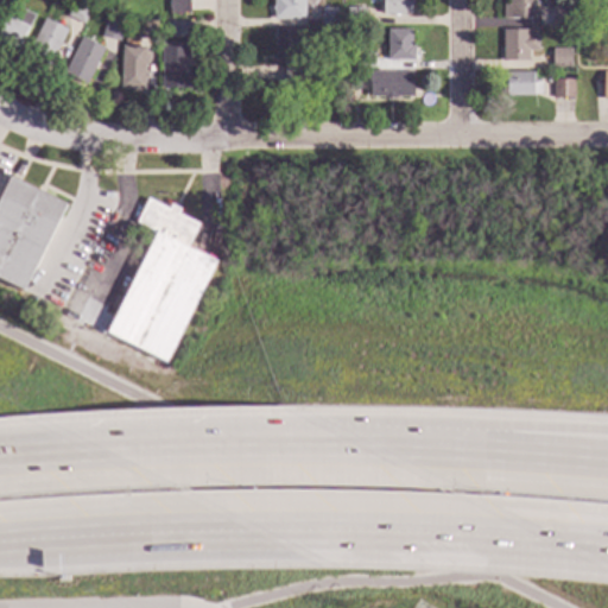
[(77,0),(92,7),(83,25),(67,16),(74,0),(77,0)]
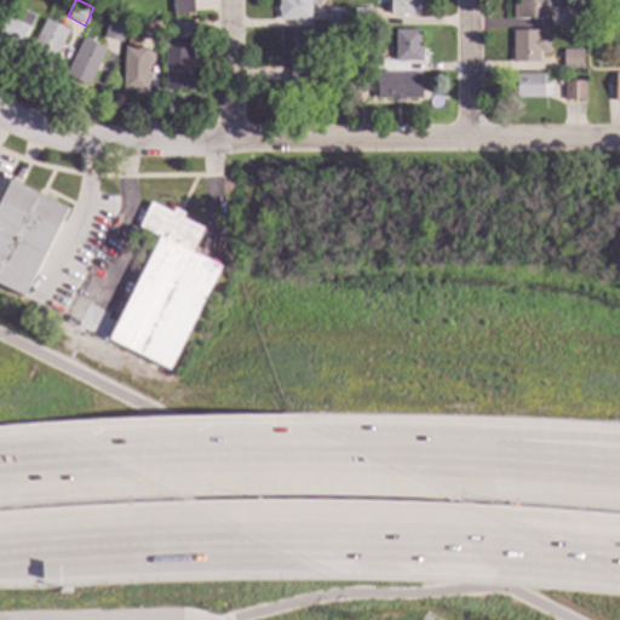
[(191,0),(191,13),(173,15),(173,0),(191,0)]
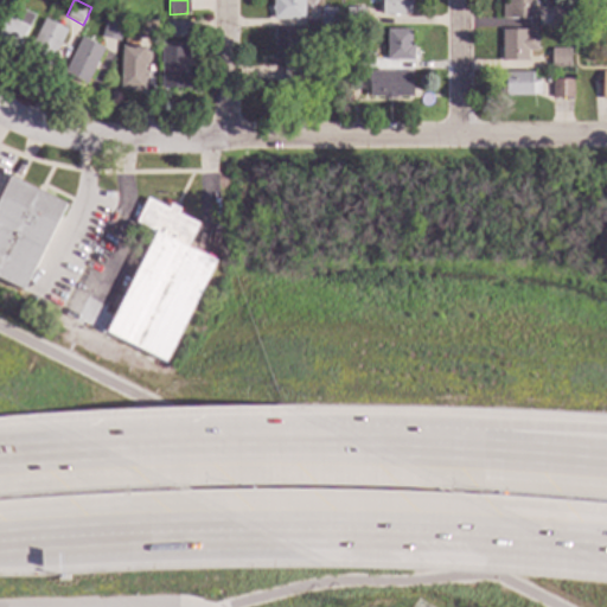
[(304,0),(304,19),(273,19),(273,0),(304,0)]
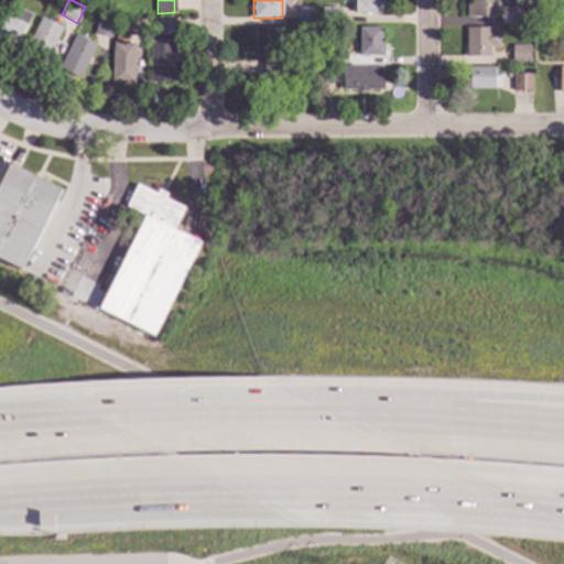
[(382,0),(382,7),(379,7),(379,13),(355,13),(355,0),(382,0)]
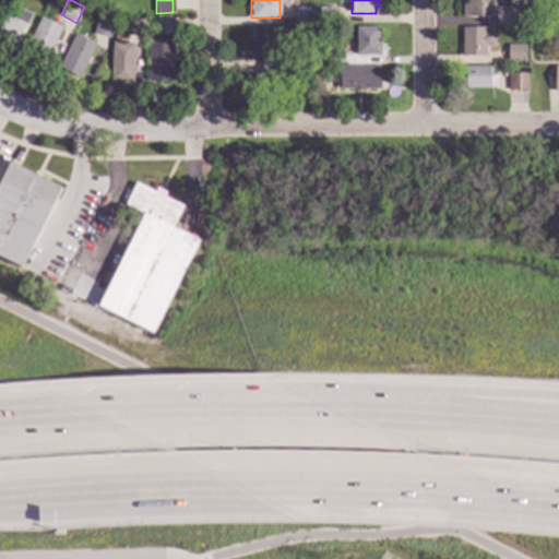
[(491,0),(491,16),(463,18),(462,4),(467,4),(466,0),(491,0)]
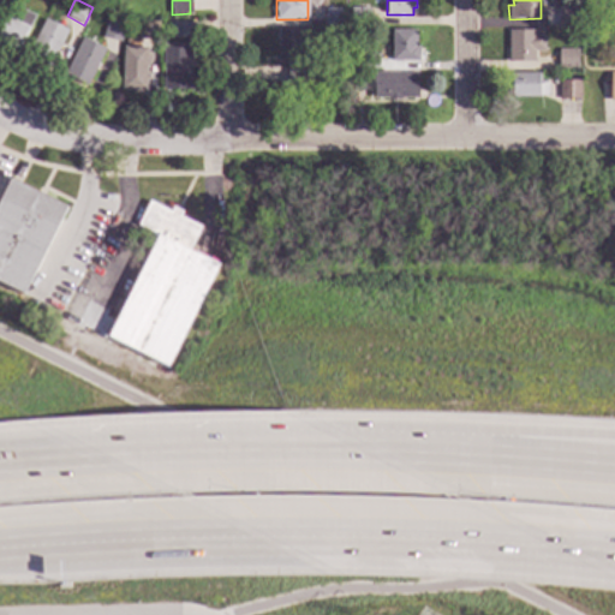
[(344,25),(326,27),(324,9),(344,7),(344,25)]
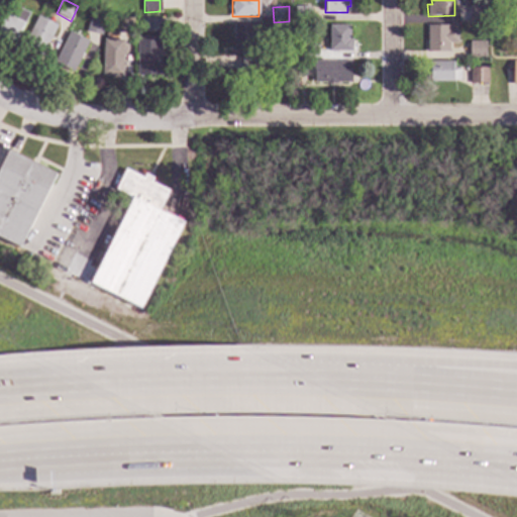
[(484,22),(470,23),(470,7),(484,6),(484,22)]
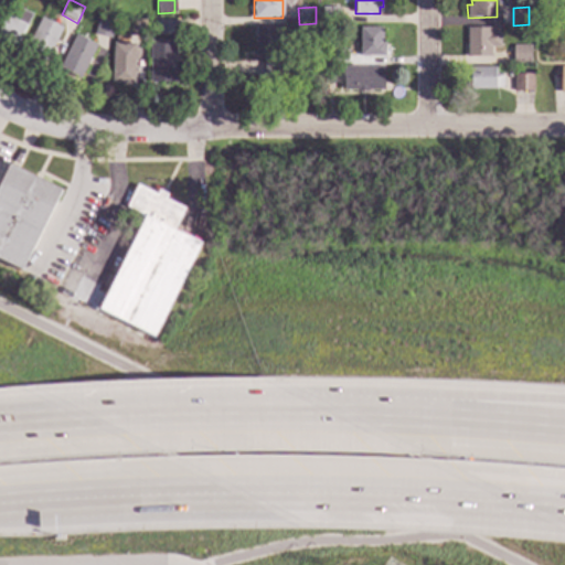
[(32,14),(16,46),(0,39),(0,28),(7,14),(17,20),(21,9),(32,14)]
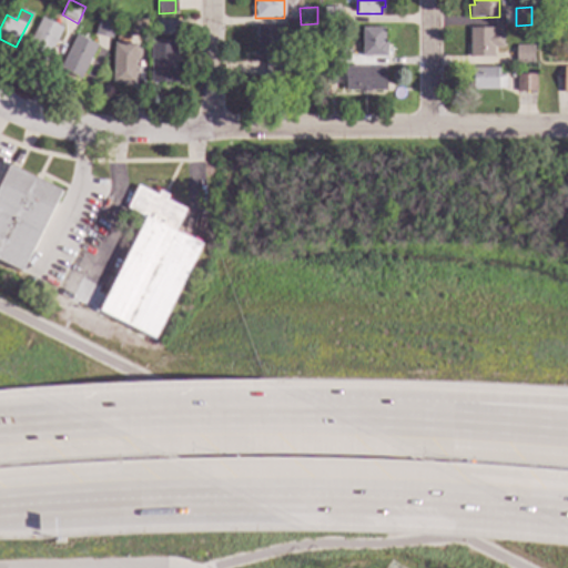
[(114,21),(111,39),(94,36),(98,18),(114,21)]
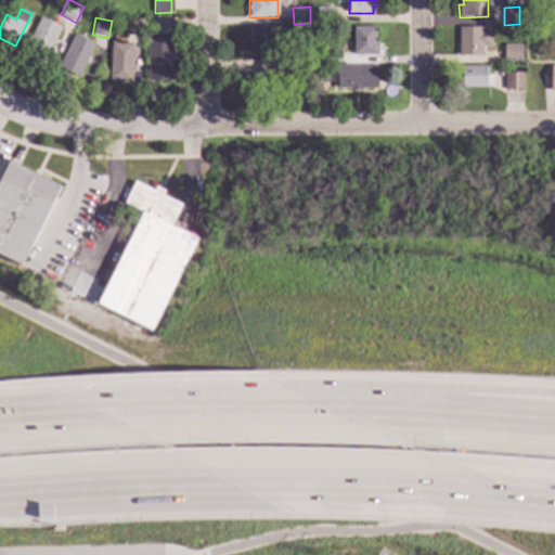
[(61,28),(43,61),(24,50),(40,18),(61,28)]
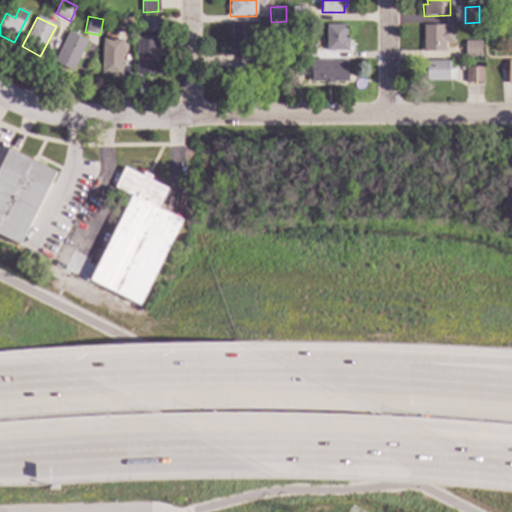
[(132,32),(115,32),(115,18),(132,18),(132,32)]
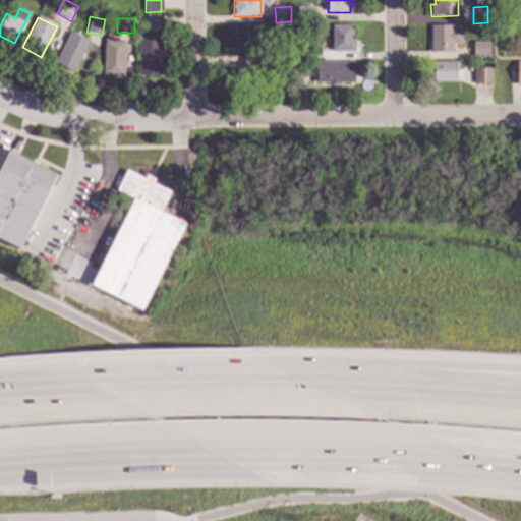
[(165,32),(161,35),(161,56),(163,56),(163,75),(137,75),(138,36),(158,36),(158,32),(143,32),(143,18),(165,18),(165,32)]
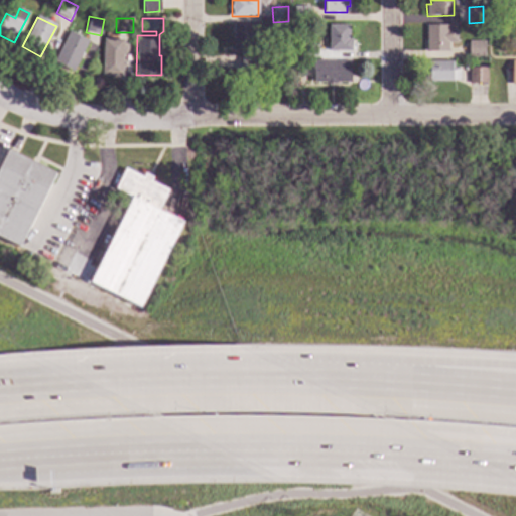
[(349,37),(352,37),(352,50),(329,50),(329,24),(350,25),(349,37)]
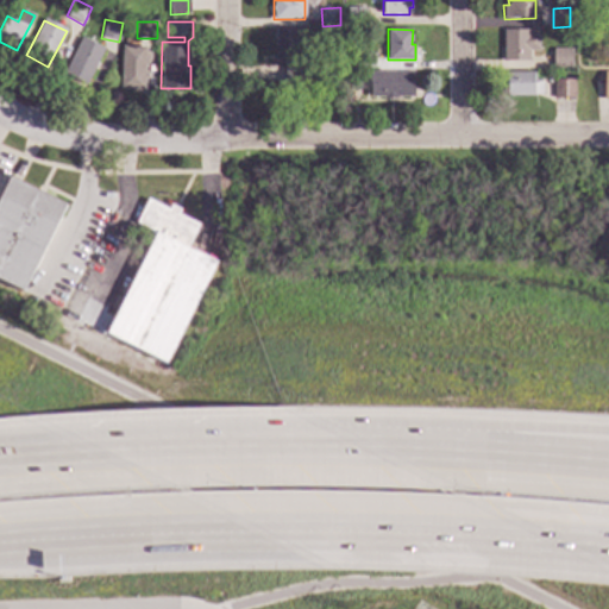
[(295,62),(275,62),(275,58),(272,58),(272,45),(275,45),(275,30),(295,30),(295,62)]
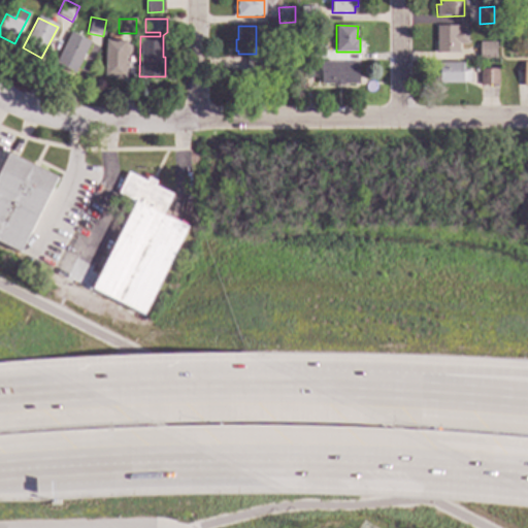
[(458,31),(466,31),(466,44),(458,44),(458,53),(436,53),(436,26),(458,26),(458,31)]
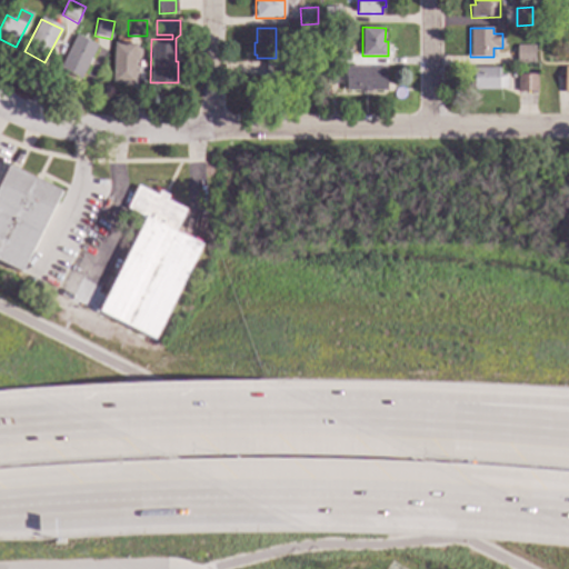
[(98,46),(81,79),(59,68),(77,35),(98,46)]
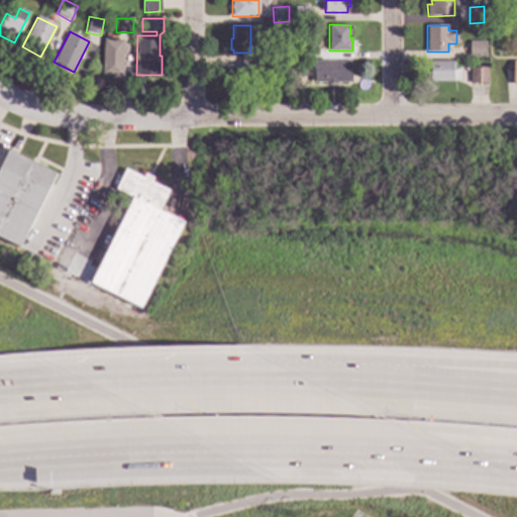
[(123,40),(122,76),(102,75),(104,39),(123,40)]
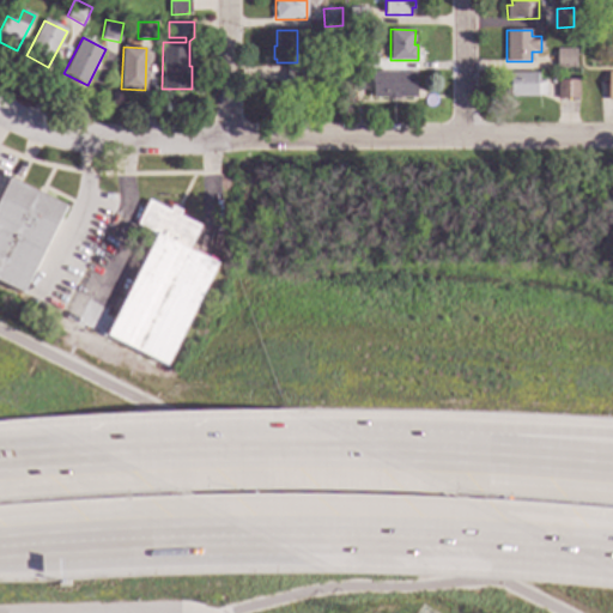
[(576,67),(557,68),(557,49),(575,49),(576,67)]
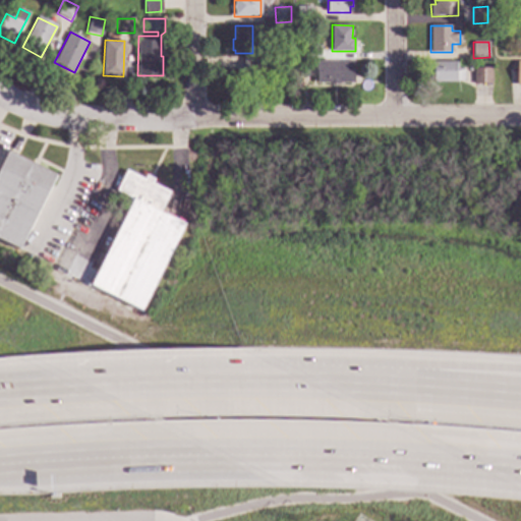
[(321,58),(304,58),(304,46),(321,46),(321,58)]
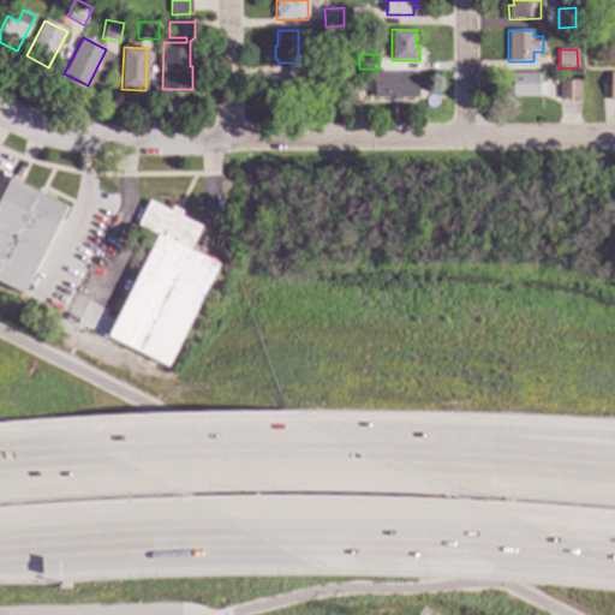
[(312,77),(296,78),(296,65),(312,65),(312,77)]
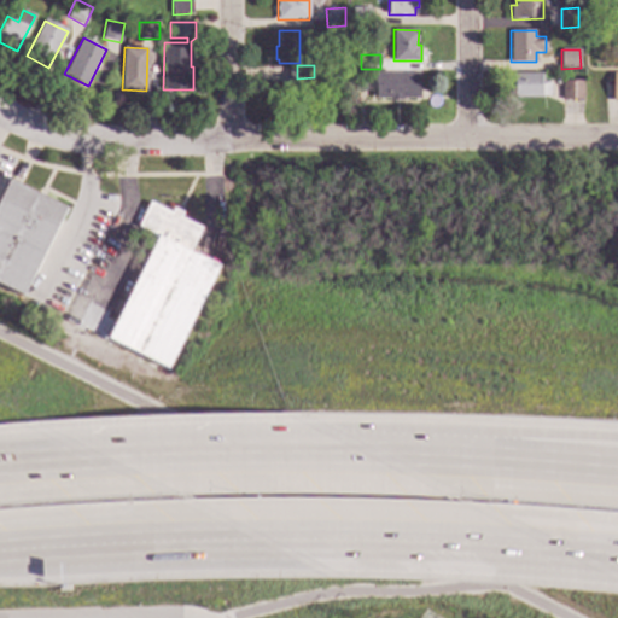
[(366,91),(351,91),(351,73),(366,73),(366,91)]
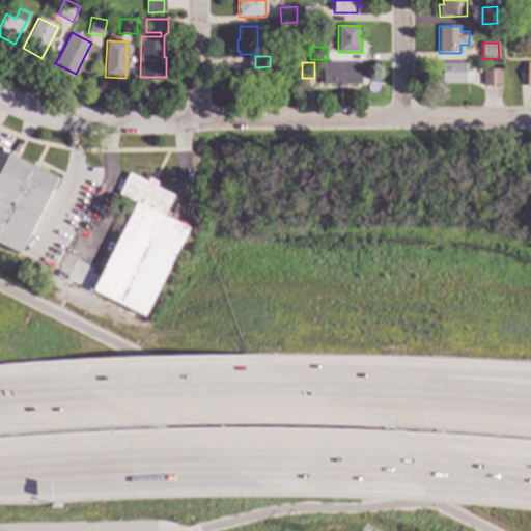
[(361,84),(323,84),(323,63),(361,63),(361,84)]
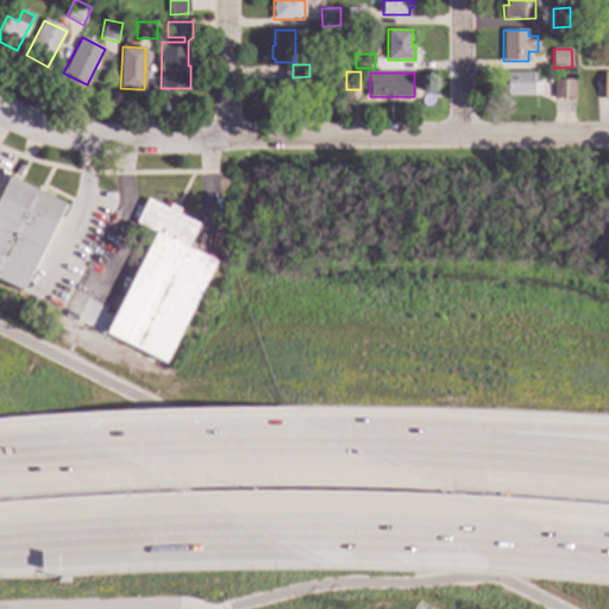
[(534,83),(541,83),(541,93),(533,94),(533,95),(507,95),(507,86),(506,86),(506,74),(534,74),(534,83)]
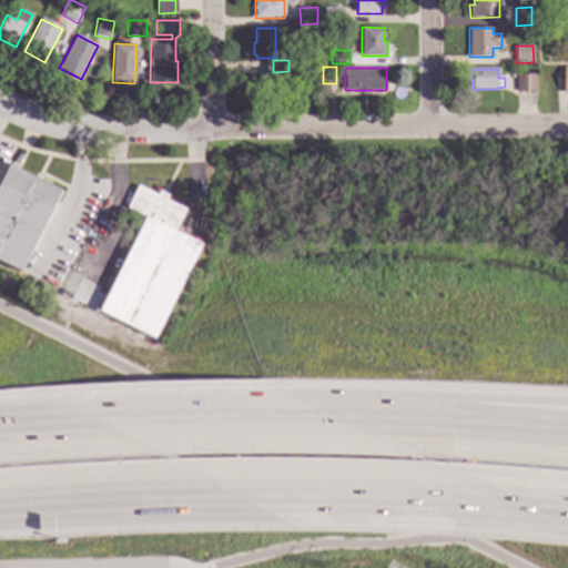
[(536,91),(516,91),(516,75),(536,74),(536,91)]
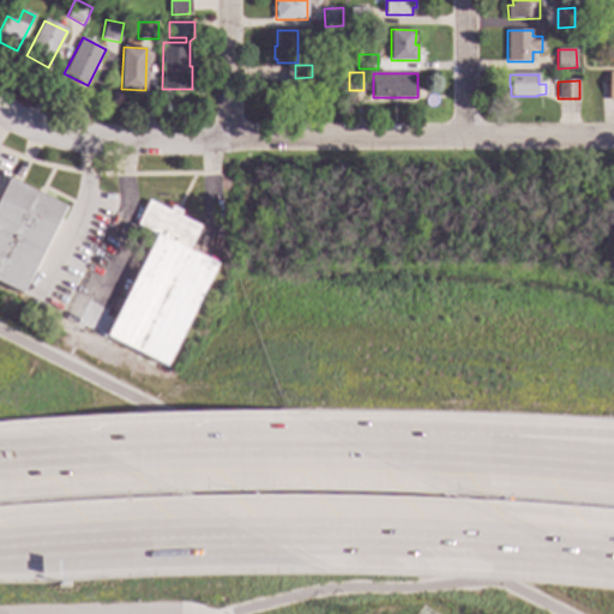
[(66,205),(20,294),(0,283),(0,196),(10,176),(66,205)]
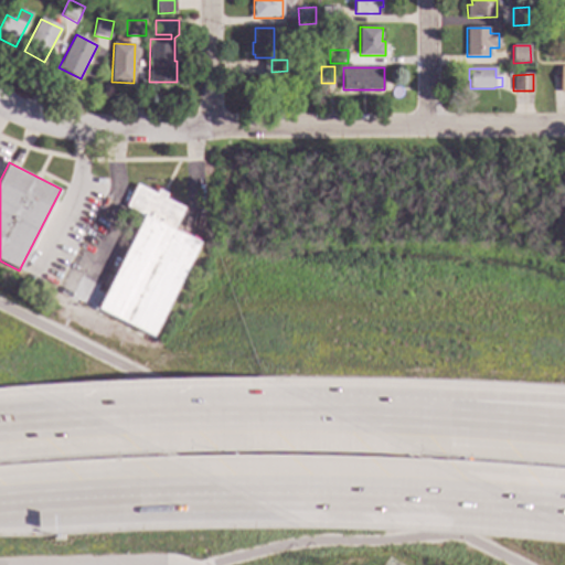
[(155,194),(158,190),(164,193),(162,198),(182,208),(172,227),(200,242),(152,337),(98,309),(141,222),(137,220),(139,214),(125,208),(136,185),(155,194)]
